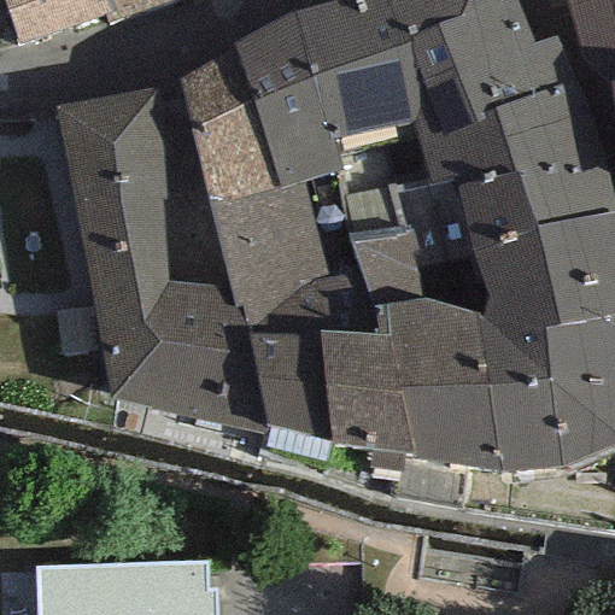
[(5,0),(19,44),(104,13),(109,24),(165,0),(5,0)]
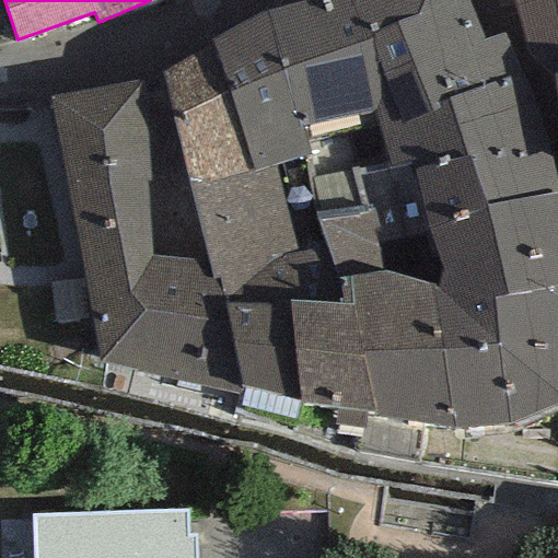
[(485,38),(469,0),(303,0),(268,10),(300,127),(304,126),(374,111),(379,123),(451,104),(448,96),(523,72),(508,31),(485,38)]
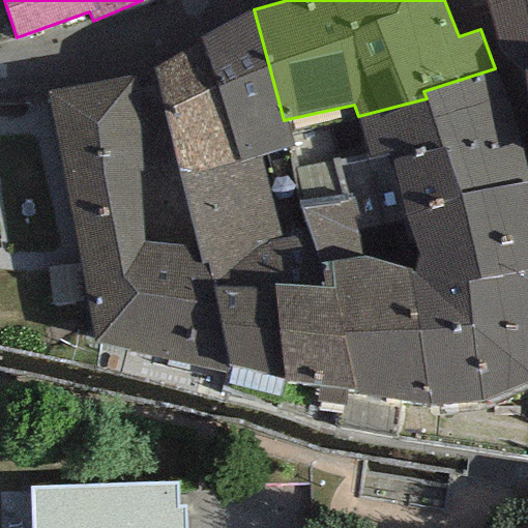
[(487,0),(489,6),(510,74),(525,69),(527,68),(527,0),(487,0)]
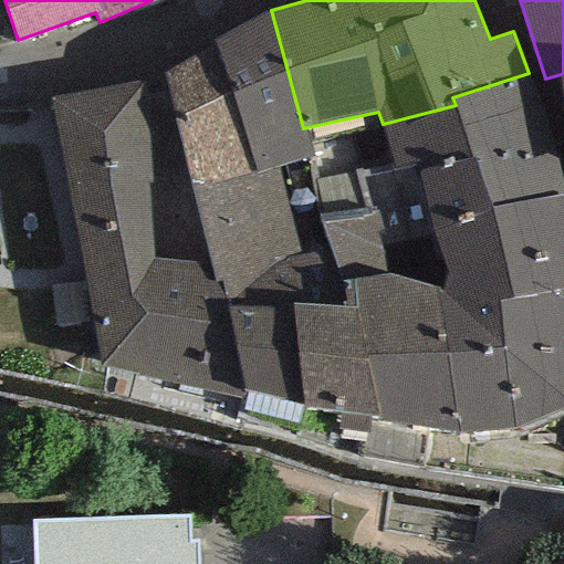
[(278,167),(314,156),(307,127),(303,128),(271,10),(218,39),(259,171),(278,167)]
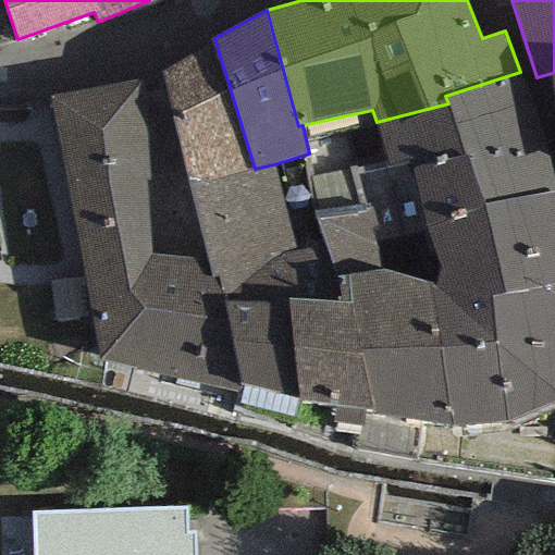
[(238,121),(214,38),(162,72),(189,182),(255,169),(238,121)]
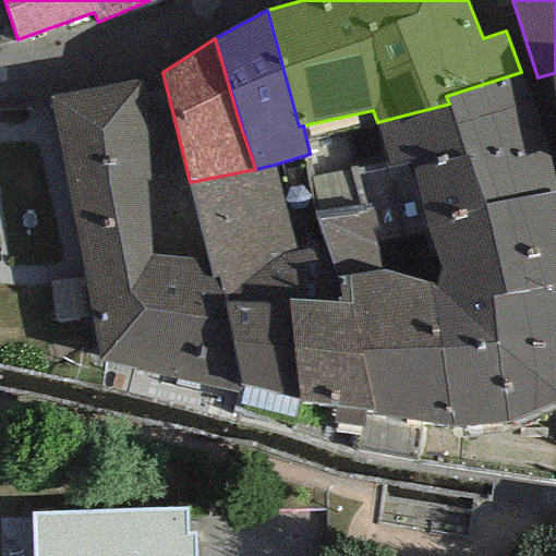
[(190,182),(162,72),(51,97),(85,265),(207,253),(190,182)]
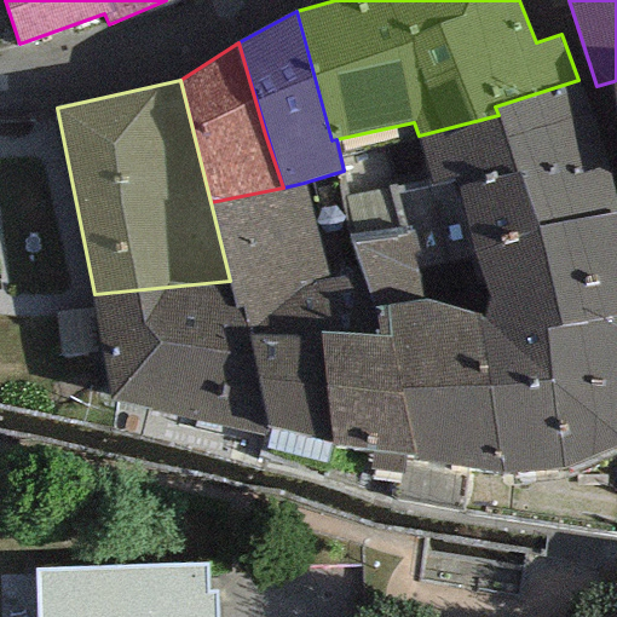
[(478,252),(616,213),(616,200),(605,145),(578,80),(495,107),(499,115),(419,136),(433,180),(455,178),(478,252)]
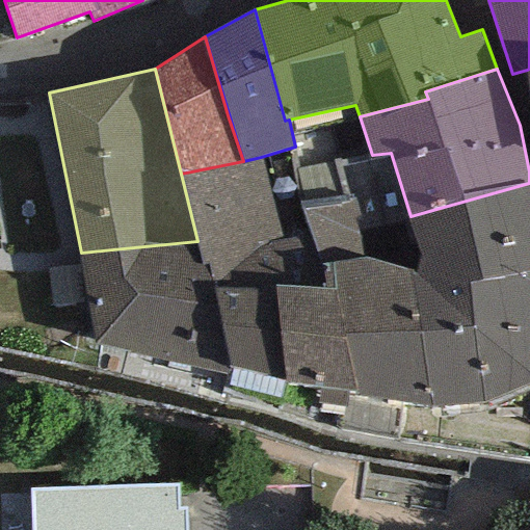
[(345,195),(300,203),(310,230),(325,286),(275,285),(286,382),(356,390),(356,396),(433,403),(415,268),(422,255),(411,216),(391,153),(372,155),(337,161),(345,195)]
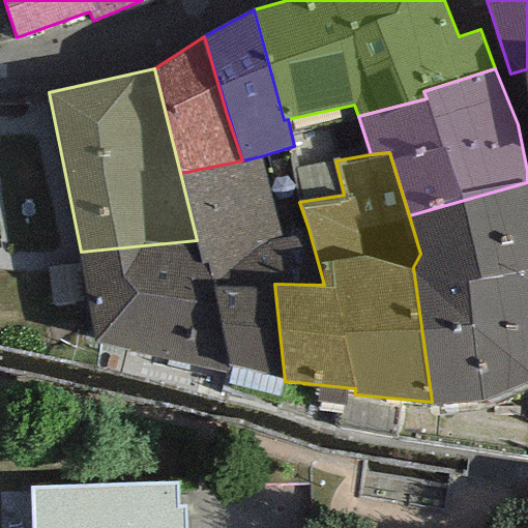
[(225,363),(285,381),(274,284),(324,285),(309,229),(283,234),(260,156),(242,160),(180,173),(197,240),(202,263),(207,262),(225,363)]
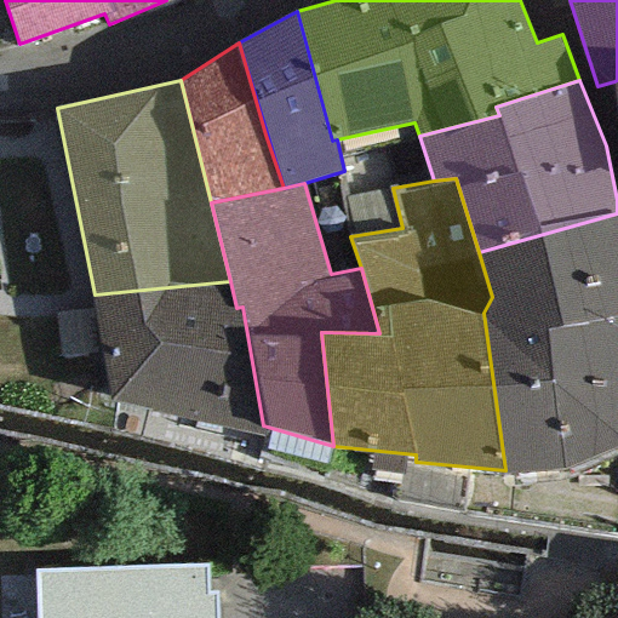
[(484,313),(505,470),(566,471),(617,448),(617,213),(479,252),(492,297),(484,313)]
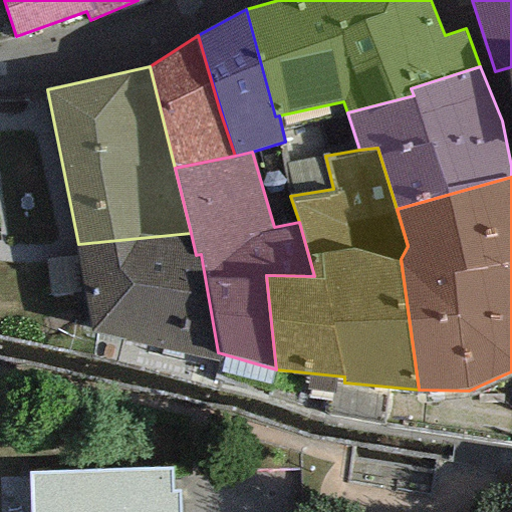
[(93,330),(220,360),(218,352),(201,254),(196,255),(191,233),(78,244),(93,330)]
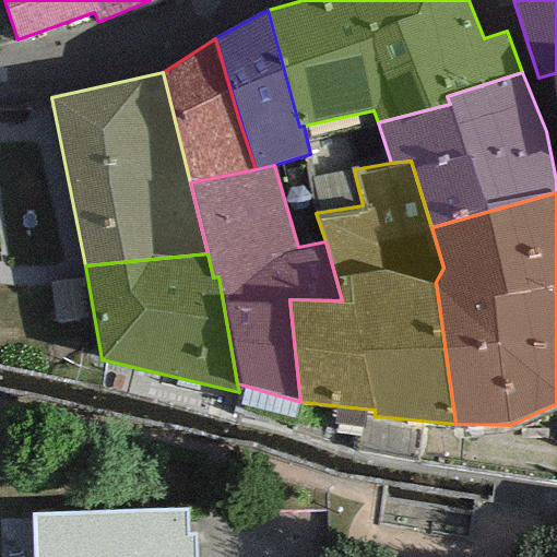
[(34,556),(198,556),(198,531),(188,532),(188,508),(33,512),(34,556)]
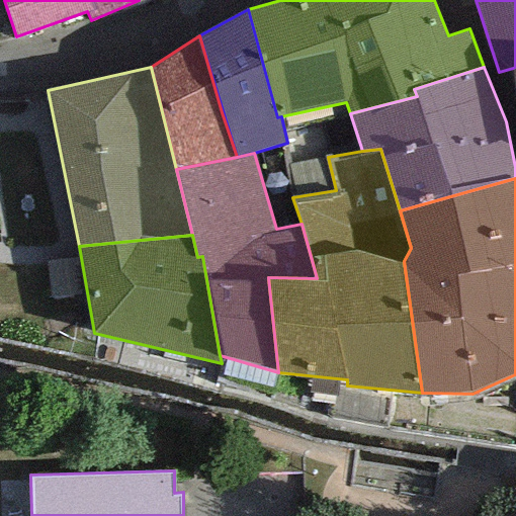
All buildings are outlined.
